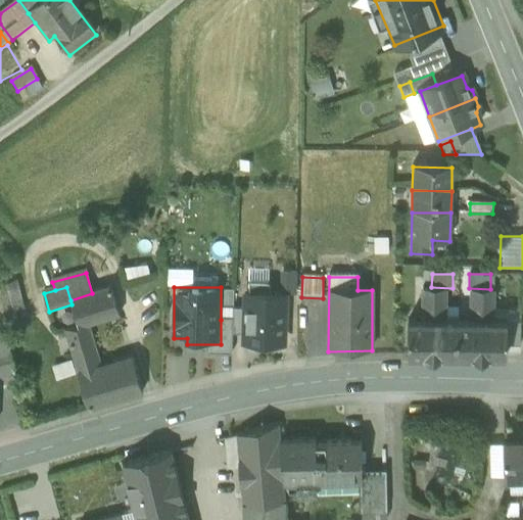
[(92,293),(70,300),(72,304),(79,328),(88,325),(88,326),(120,317),(111,288),(92,293)]
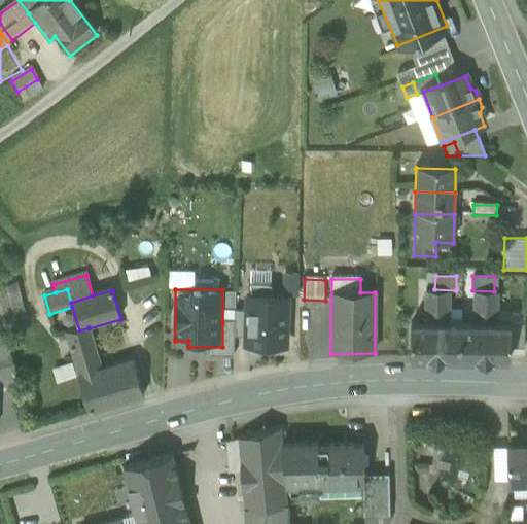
[(19,292),(0,297),(0,302),(7,333),(28,326),(19,292)]
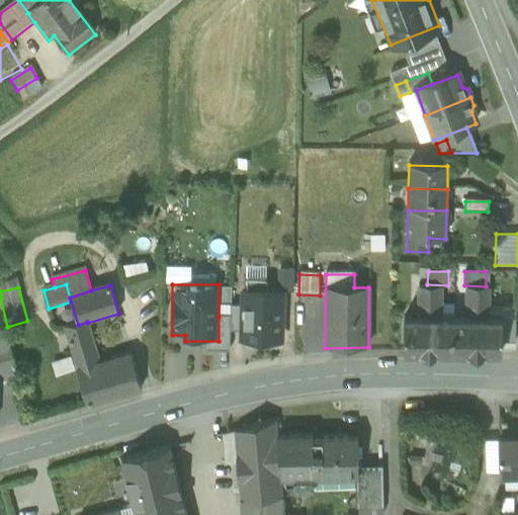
[(430,287),(419,287),(419,318),(430,319),(430,287)]
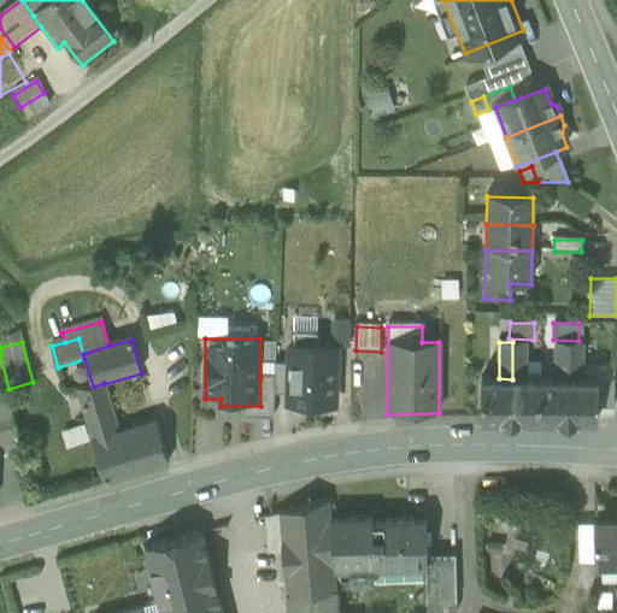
[(526,342),(512,342),(512,379),(526,379),(526,342)]
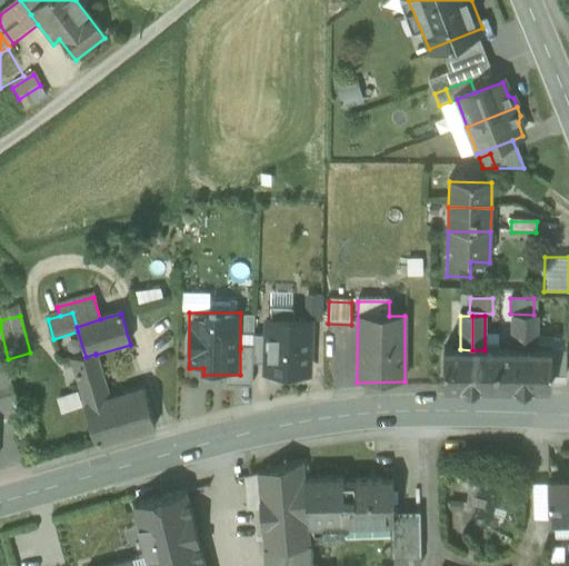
[(525,317),(512,317),(512,350),(525,350),(525,317)]
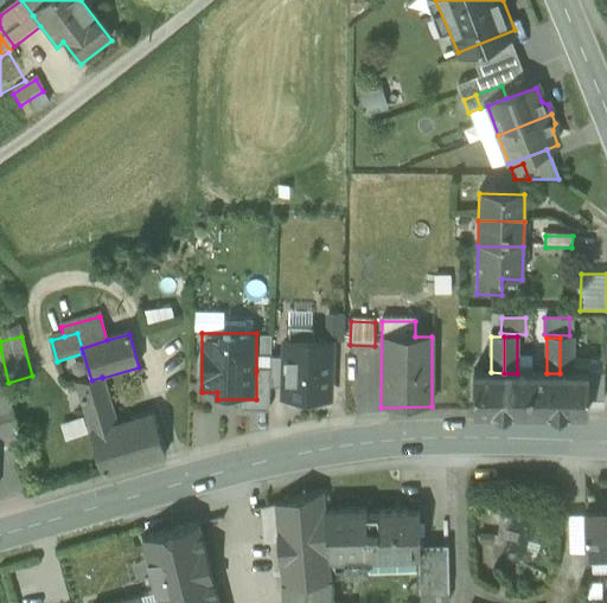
[(573,338),(560,338),(560,373),(573,373),(573,338)]
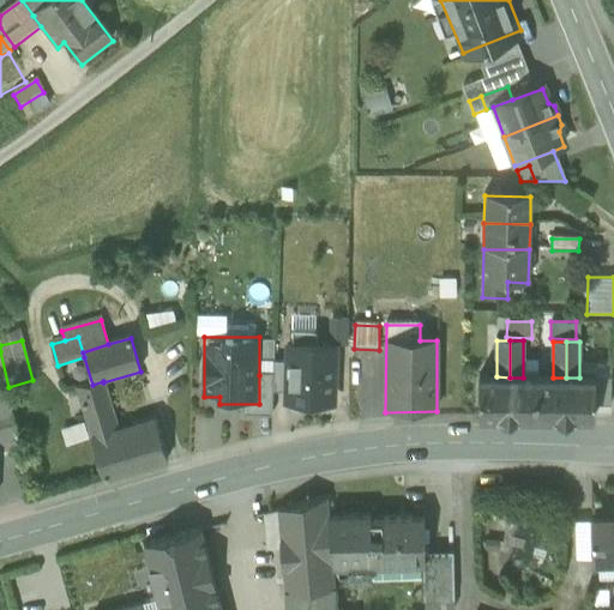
[(336,409),(338,346),(284,345),(283,408),(336,409)]
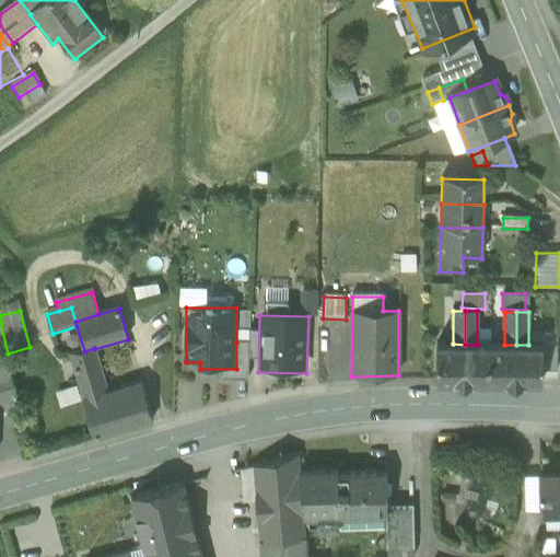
[(221,369),(221,381),(249,380),(249,343),(236,343),(236,369),(221,369)]
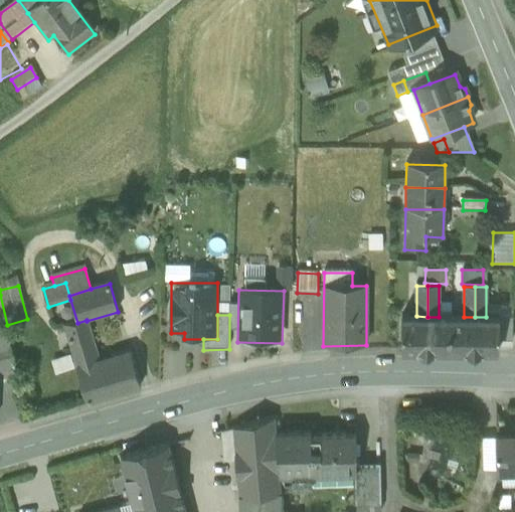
[(416,316),(402,316),(402,350),(426,351),(427,317),(416,316)]
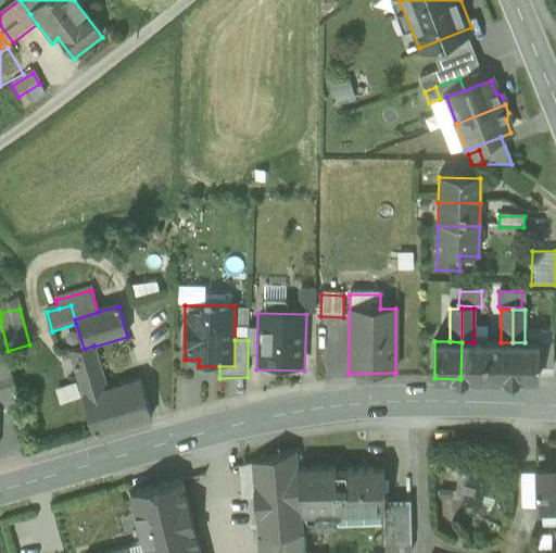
[(474,342),(462,342),(460,379),(487,379),(487,342),(474,342)]
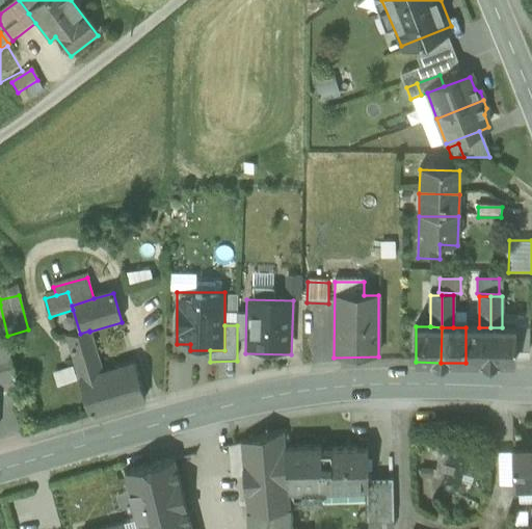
[(479,327),(466,327),(466,363),(489,363),(490,327),(479,327)]
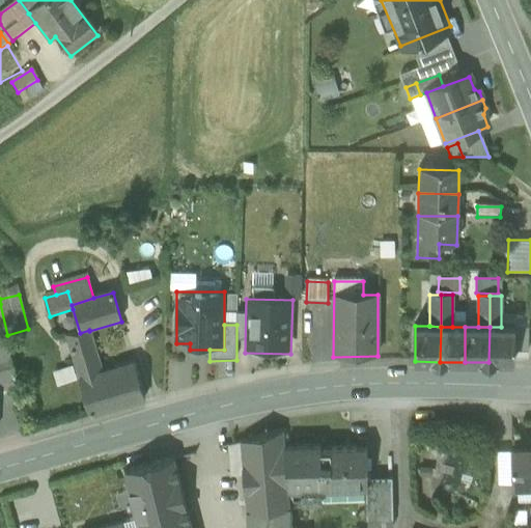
[(501,327),(490,327),(488,362),(514,363),(514,328),(501,327)]
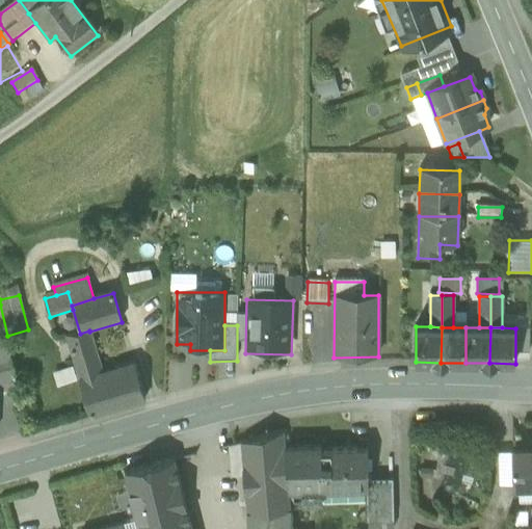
[(80,334),(67,338),(79,380),(102,374),(89,332),(89,331),(80,334)]
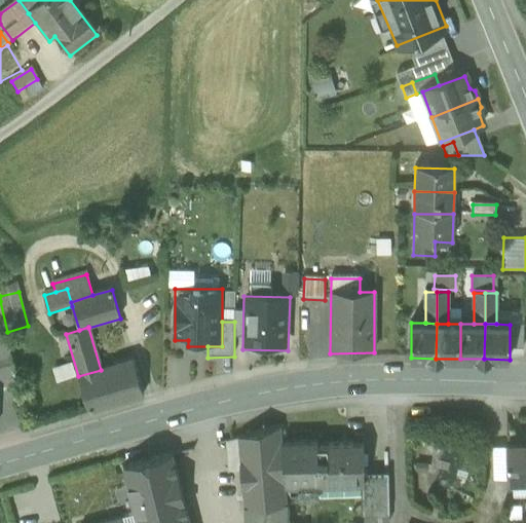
[(6,333),(0,334),(0,395),(19,390),(6,333)]
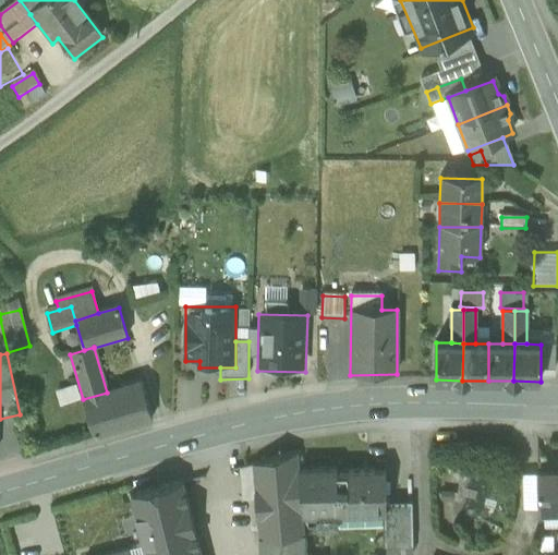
[(107,393),(83,399),(94,437),(153,421),(141,383),(107,393)]
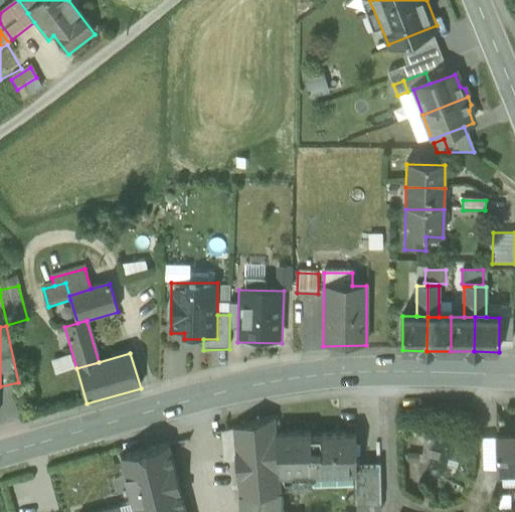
[(281,495),(279,480),(275,435),(274,419),(233,430),(235,461),(238,497),(281,495)]
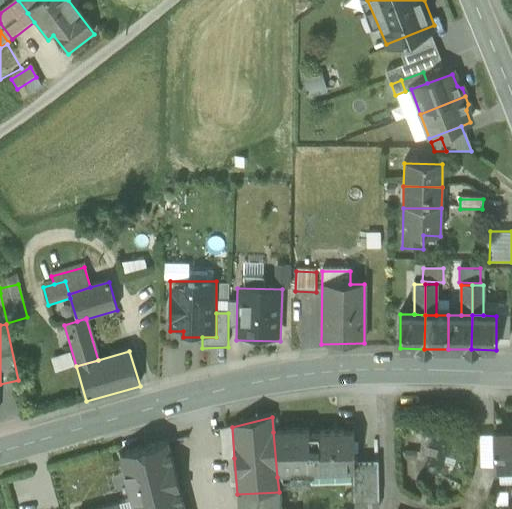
[(234,458),(232,427),(220,430),(223,459),(234,458)]
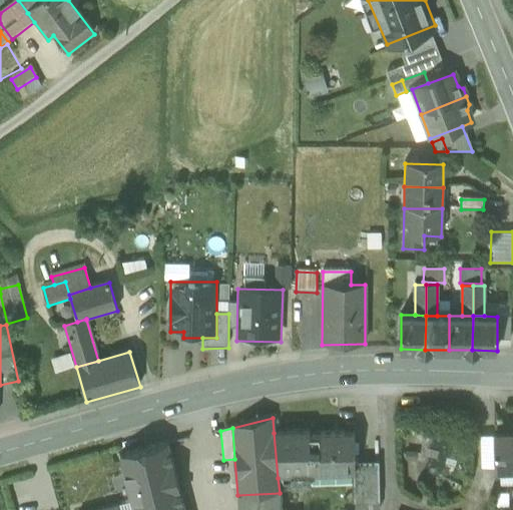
[(310,432),(274,433),(278,478),(291,478),(292,487),(354,485),(354,471),(355,471),(355,463),(354,434),(310,435),(310,432)]
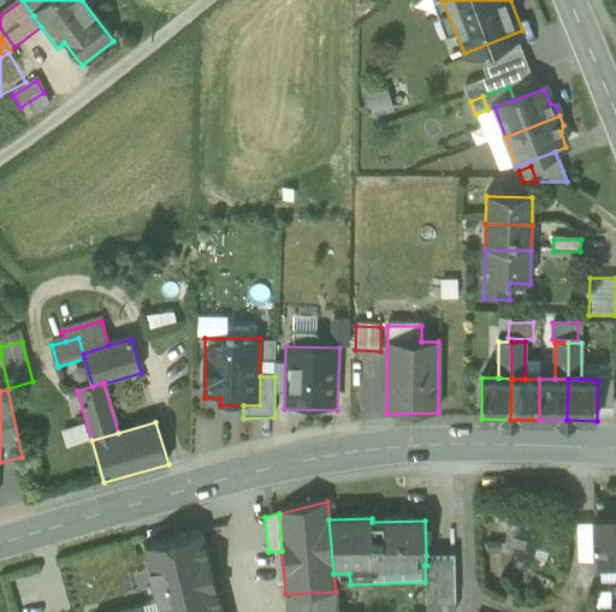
[(615,523),(596,524),(596,522),(593,522),(594,565),(615,564),(615,523)]
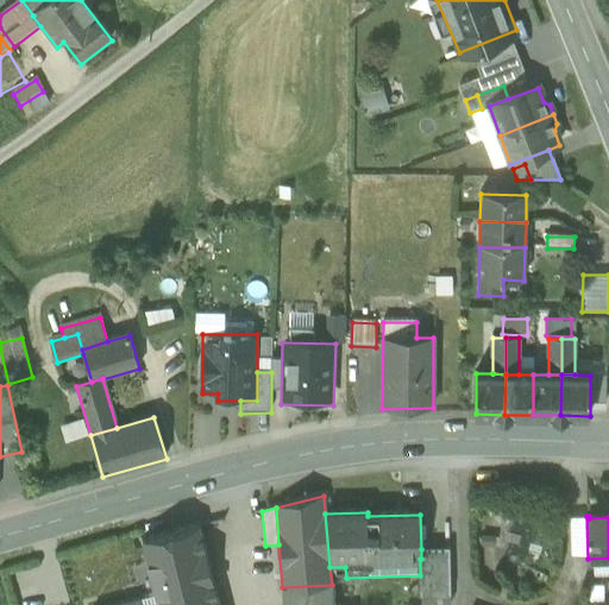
[(199,527),(143,541),(156,597),(158,604),(177,604),(174,594),(214,584),(199,527)]
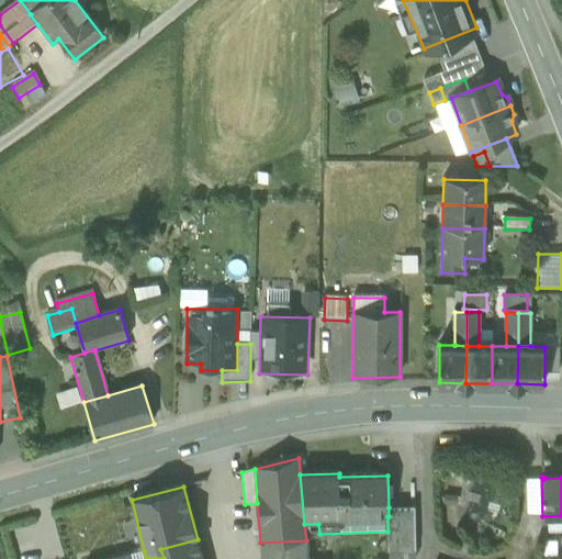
[(388,516),(388,532),(388,551),(416,550),(415,506),(389,507),(389,516),(388,516)]
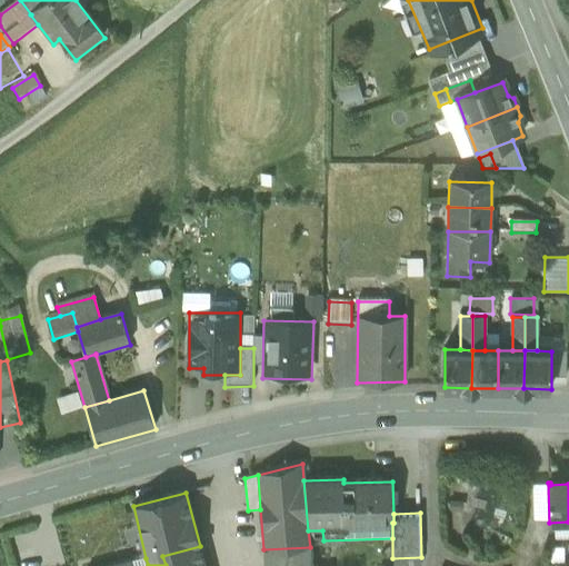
[(203,565),(200,546),(162,556),(166,565),(203,565)]
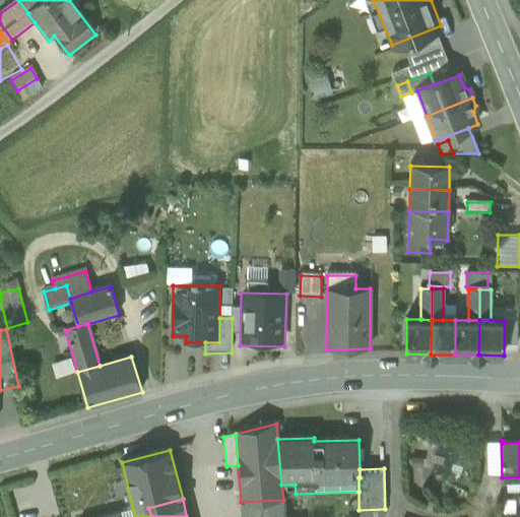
[(282,516),(283,500),(241,502),(241,516),(282,516)]
